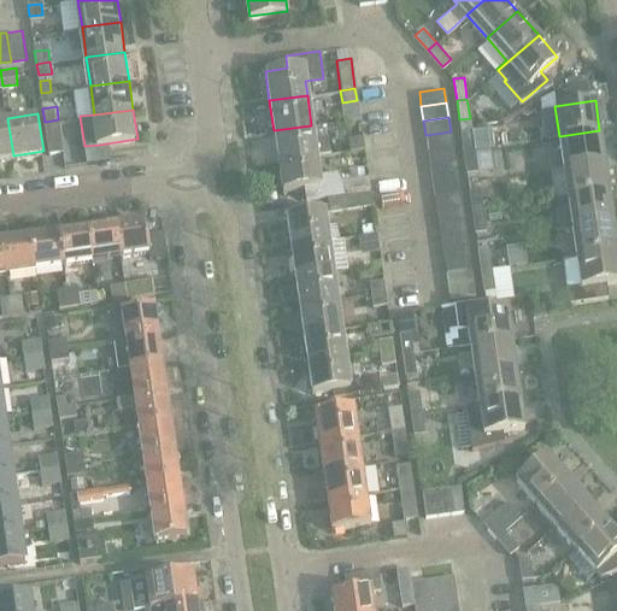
[(0,118),(0,157),(13,156),(7,118),(0,118)]
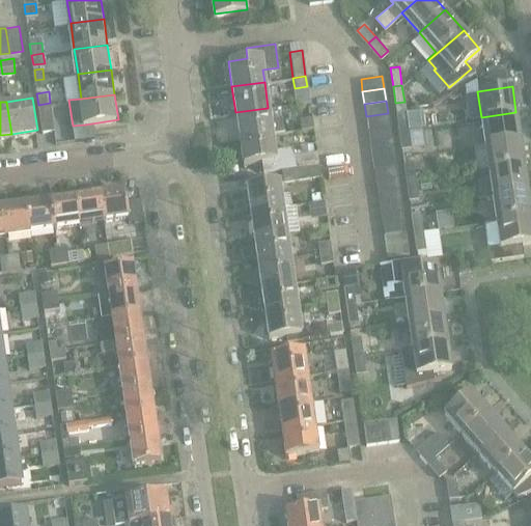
[(42,130),(43,130),(45,130),(54,128),(50,103),(38,105),(42,130)]
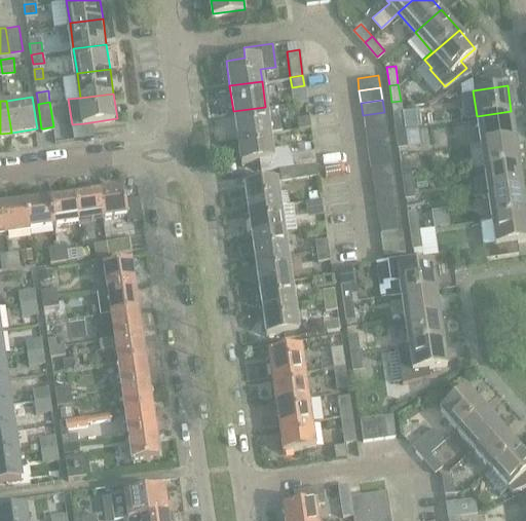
[(233,111),(237,136),(269,132),(269,131),(282,129),(279,116),(267,118),(265,107),(233,111)]
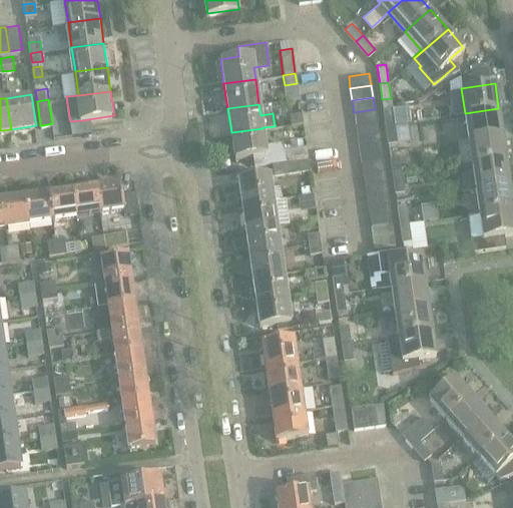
[(383,107),(386,126),(404,123),(404,122),(395,123),(392,106),(383,107)]
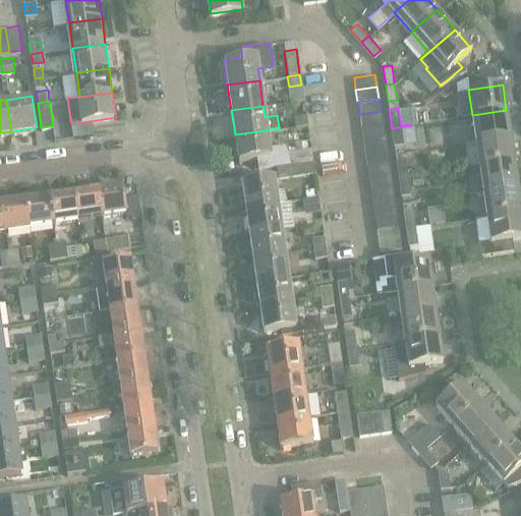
[(472,115),(476,140),(510,135),(506,110),(472,115)]
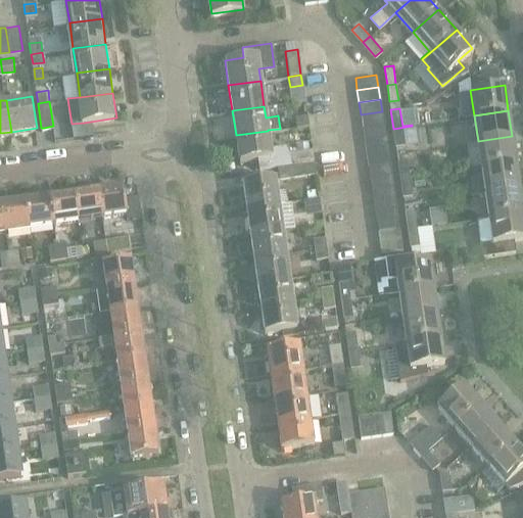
[(361,114),(363,127),(384,124),(382,111),(361,114)]
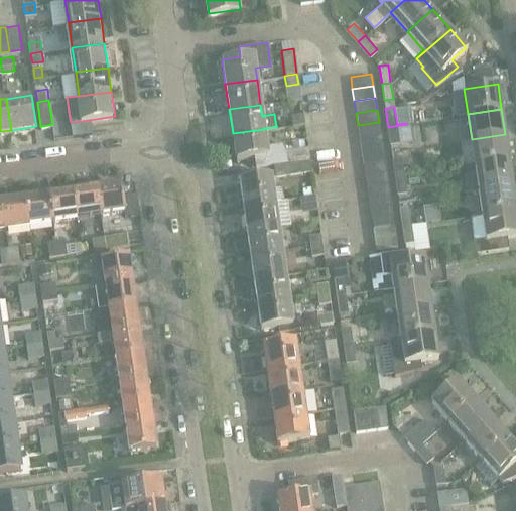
[(293,124),(305,122),(303,112),(292,114),(293,124)]
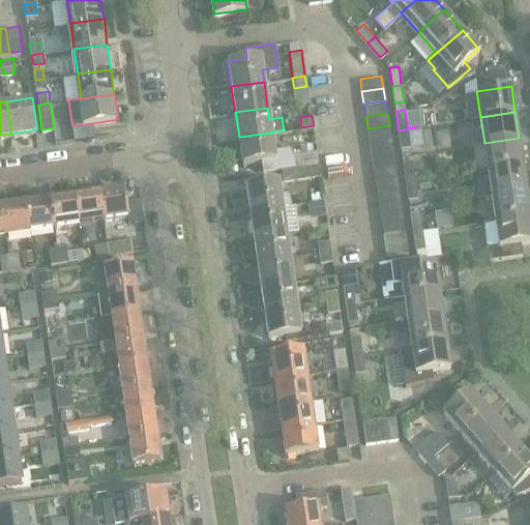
[(367,128),(370,141),(390,138),(389,125),(367,128)]
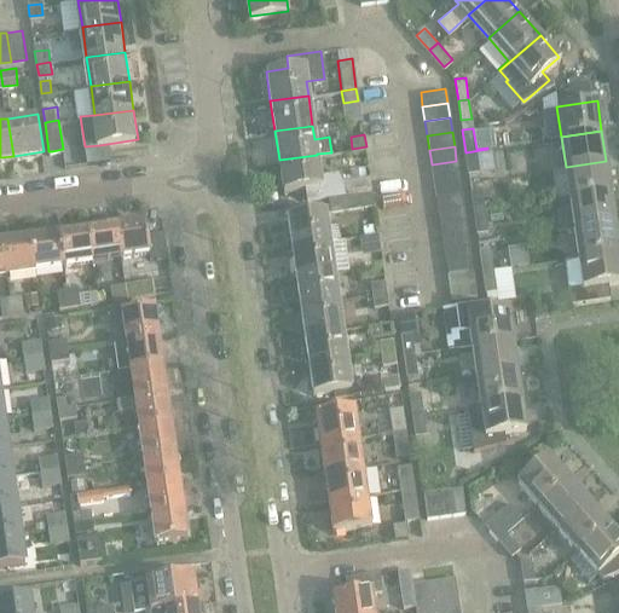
[(466,152),(468,171),(490,168),(487,149),(466,152)]
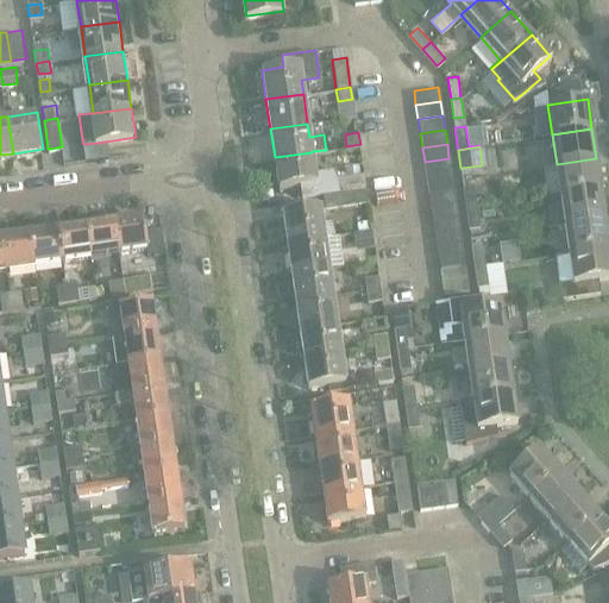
[(275,157),(278,187),(300,183),(302,196),(322,193),(322,194),(365,187),(363,173),(336,176),(334,168),(314,170),(312,152),(275,157)]
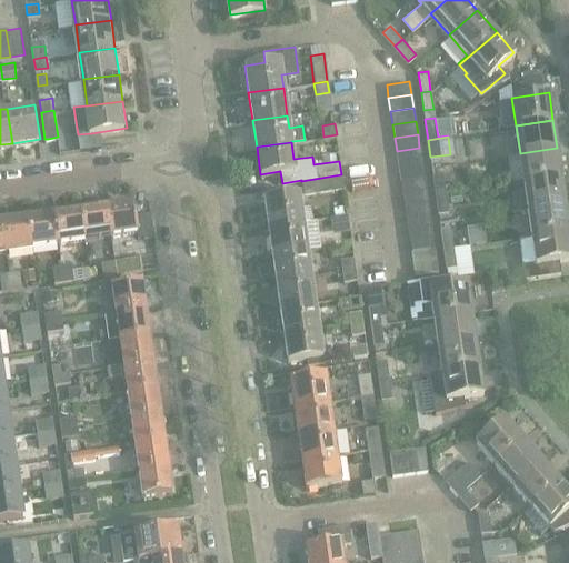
[(397,151),(398,164),(421,160),(419,148),(397,151)]
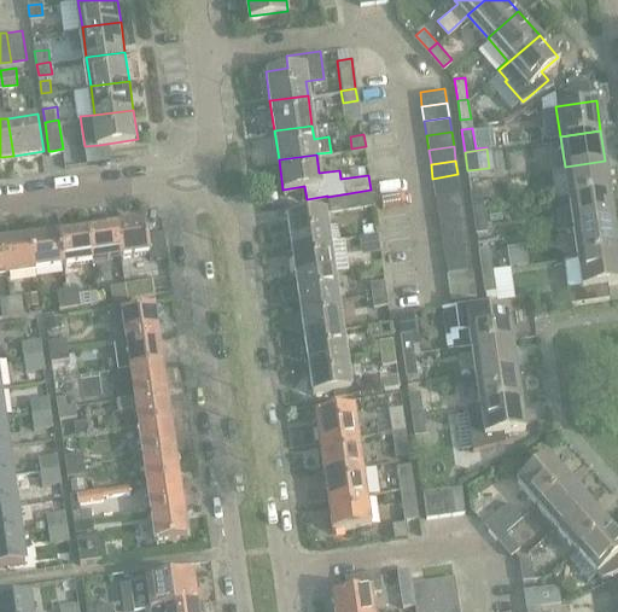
[(565,167),(569,197),(610,191),(605,161),(565,167)]
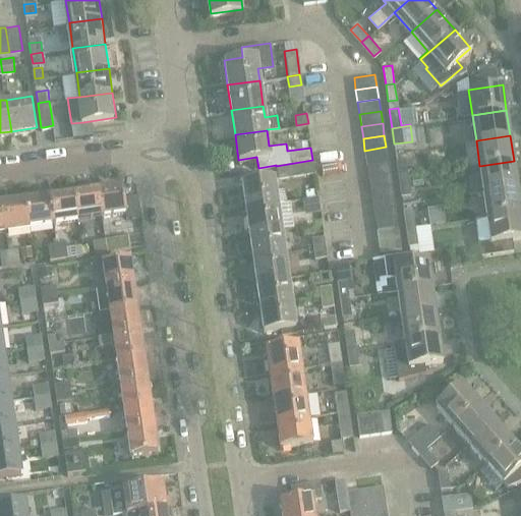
[(364,151),(366,162),(388,159),(386,147),(364,151)]
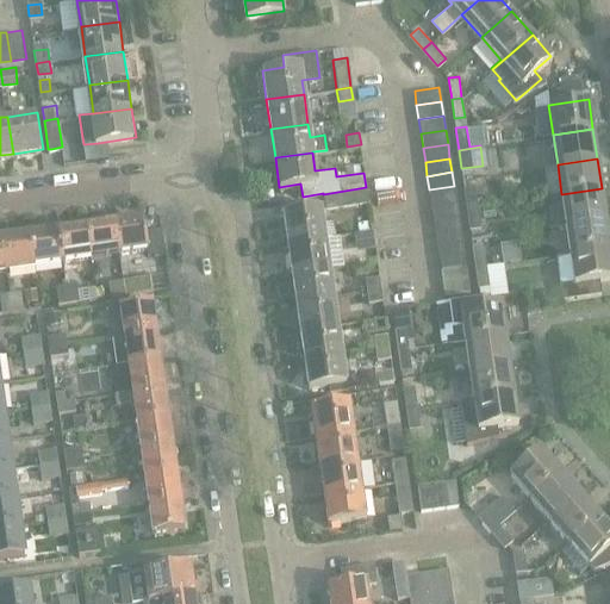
[(464,186),(467,209),(478,207),(475,185),(464,186)]
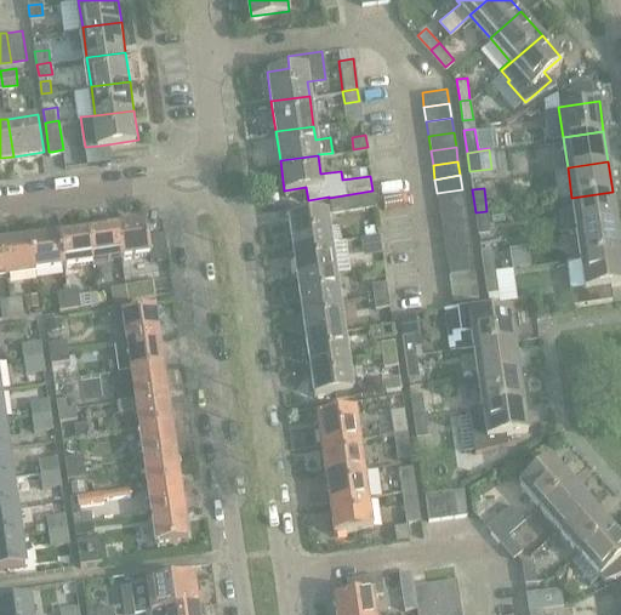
[(437,193),(439,209),(465,204),(462,189),(437,193)]
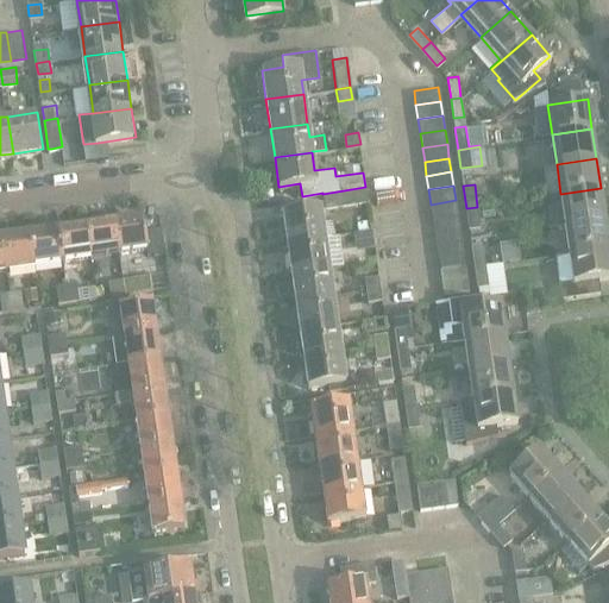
[(325,207),(337,205),(368,200),(365,187),(322,194),(325,207)]
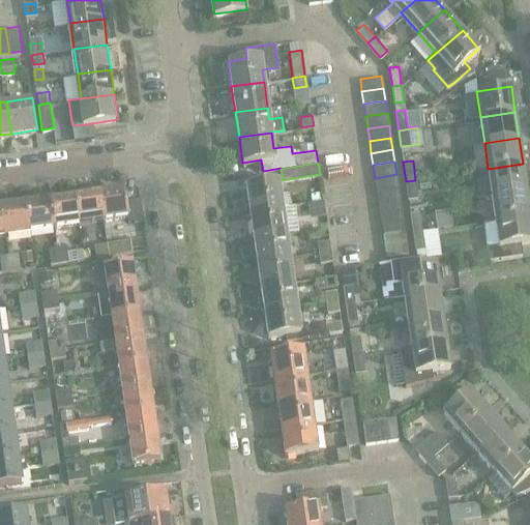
[(488,169),(492,194),(526,188),(523,164),(488,169)]
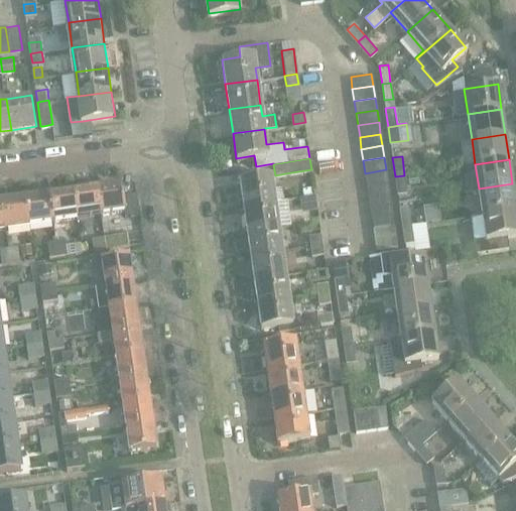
[(365,173),(367,183),(388,180),(386,169),(365,173)]
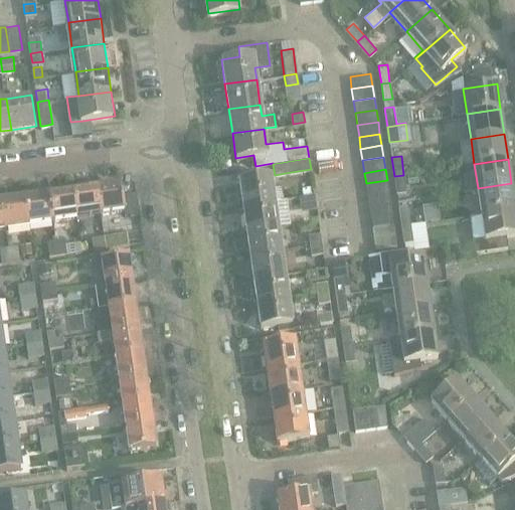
[(238,180),(242,204),(283,198),(281,185),(272,186),(271,175),(238,180)]
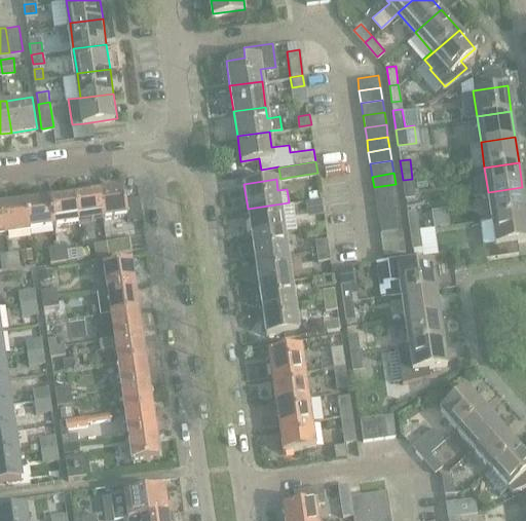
[(403,180),(405,196),(414,194),(412,179),(403,180)]
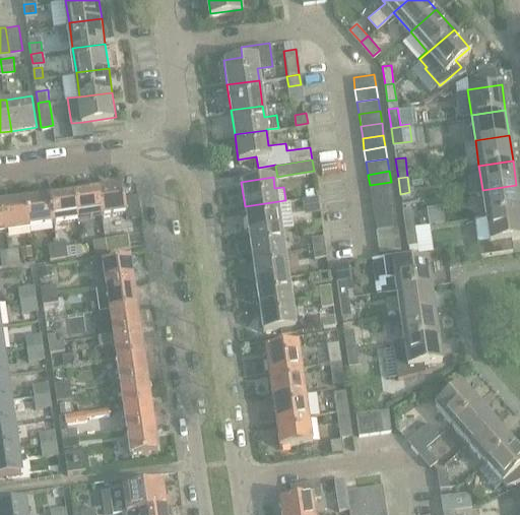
[(370,185),(371,196),(392,192),(391,182),(370,185)]
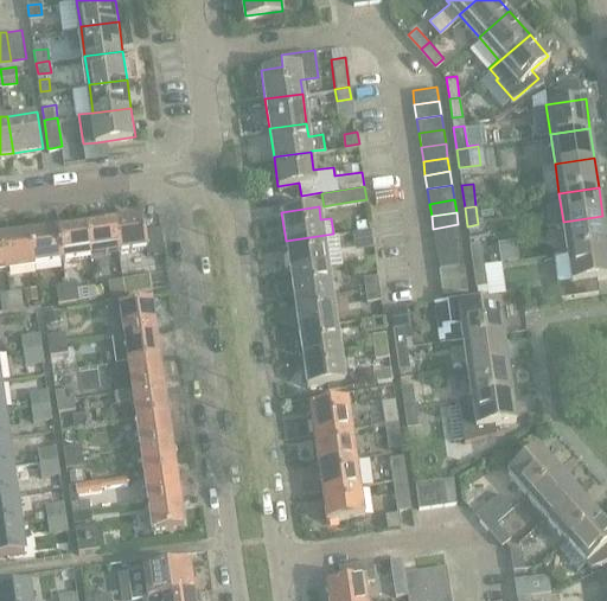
[(114,218),(119,249),(147,245),(142,215),(114,218)]
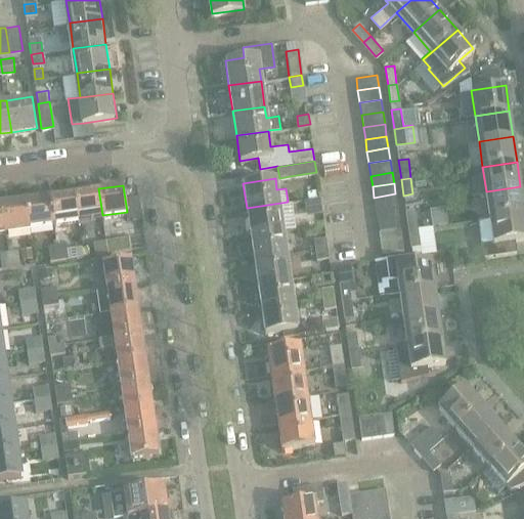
[(486,191),(490,216),(523,211),(523,209),(520,186),(486,191)]
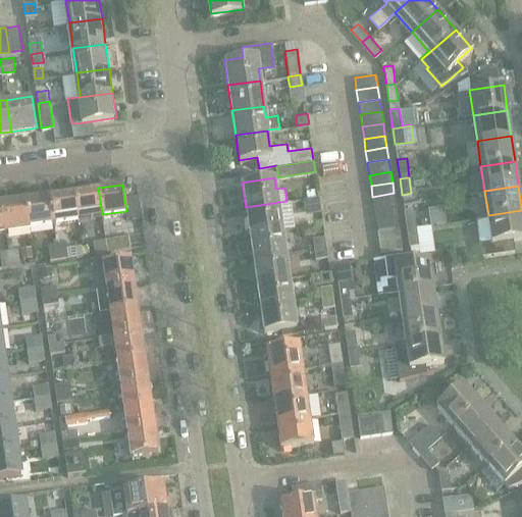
[(74,192),(79,218),(102,214),(98,188),(74,192)]
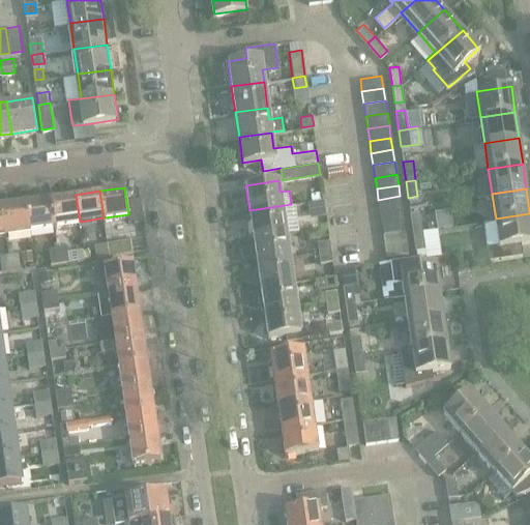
[(51,198),(55,225),(80,222),(76,195),(51,198)]
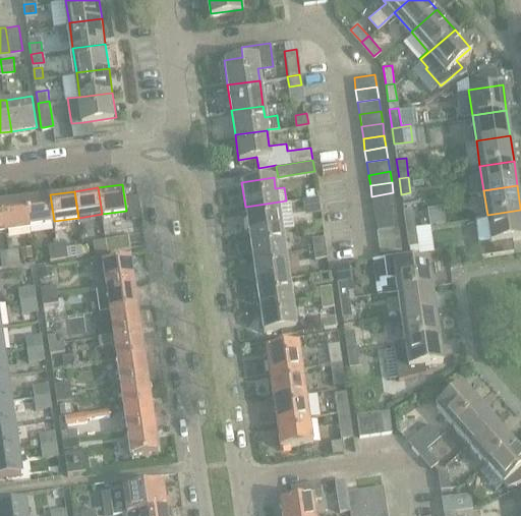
[(371,196),(373,208),(395,204),(393,192),(371,196)]
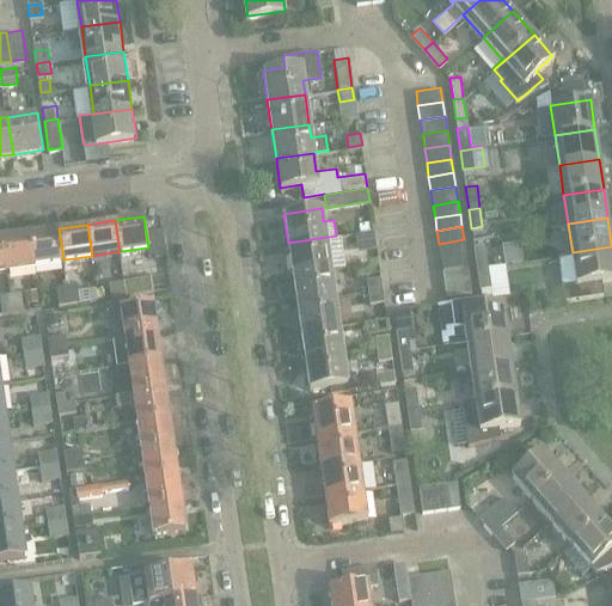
[(30,233),(35,264),(63,259),(59,228),(30,233)]
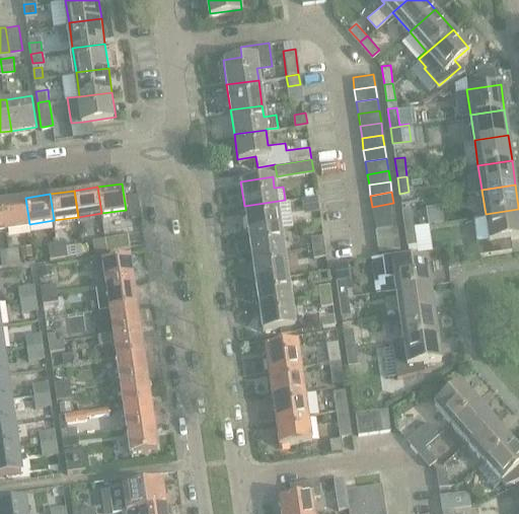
[(307,207),(318,205),(317,195),(305,196),(307,207)]
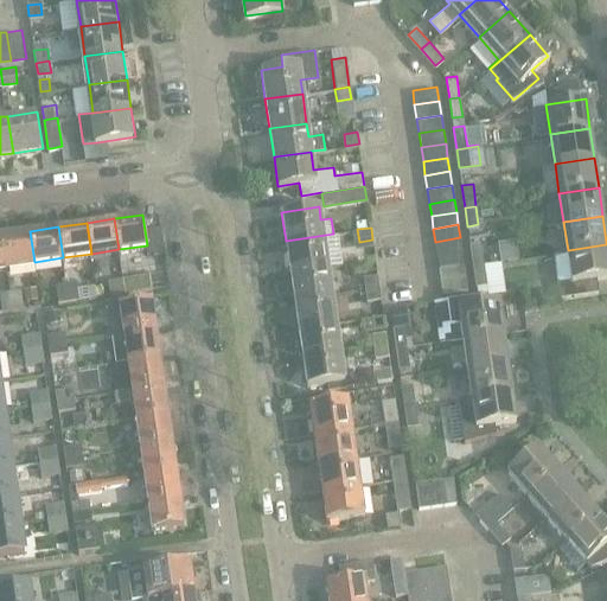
[(1,235),(6,266),(34,262),(30,231),(1,235)]
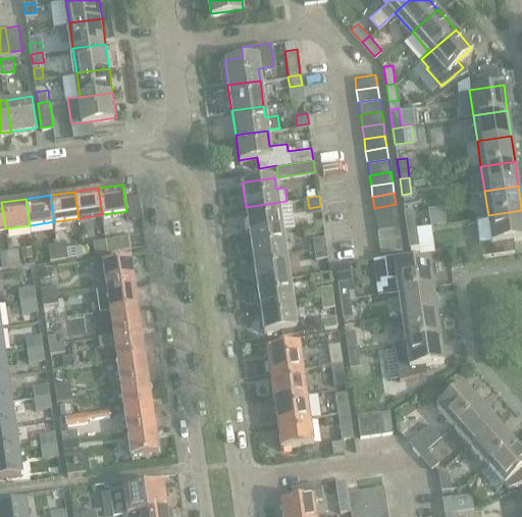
[(246,207),(249,231),(281,227),(279,214),(289,212),(286,201),(246,207)]
